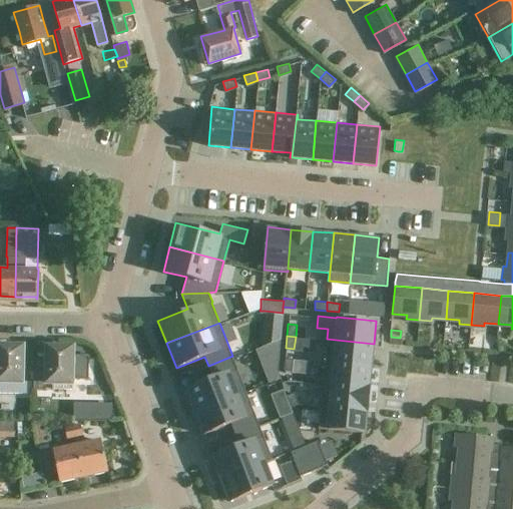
[(294,349),(294,350),(315,352),(316,339),(296,337),(294,349)]
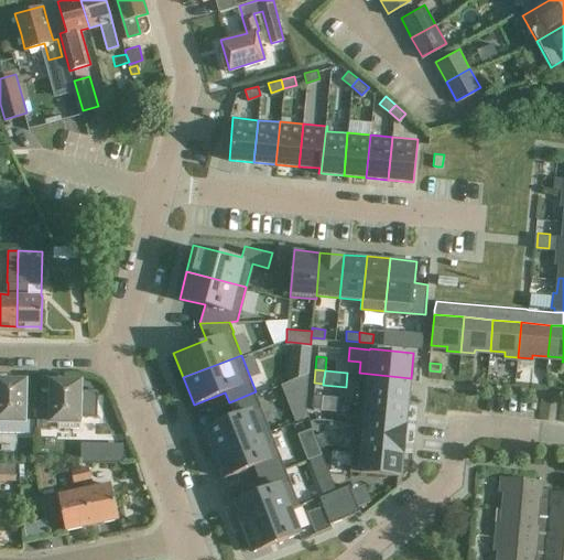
[(359,373),(357,397),(409,402),(411,378),(359,373)]
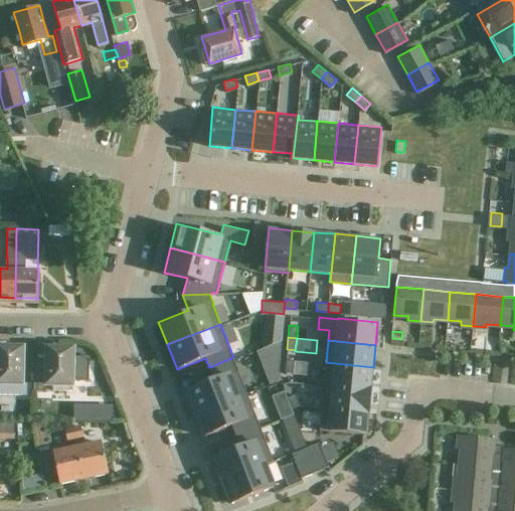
[(0,392),(11,393),(26,393),(26,382),(22,382),(22,366),(22,346),(0,345),(0,392)]
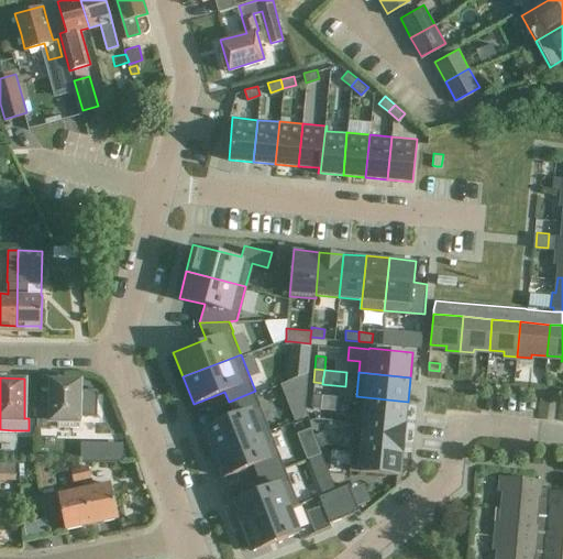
[(37,414),(36,426),(51,426),(51,419),(57,419),(57,425),(79,425),(79,416),(79,415),(97,415),(98,402),(98,388),(79,388),(79,380),(51,380),(51,393),(37,392),(37,414)]
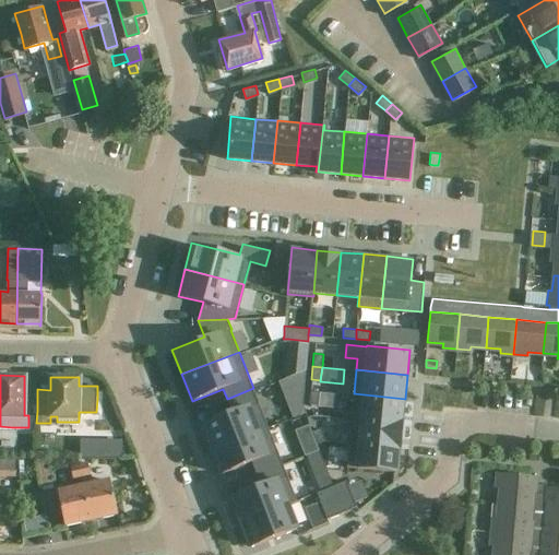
[(232,411),(201,423),(211,448),(268,426),(253,388),(227,399),(232,411)]
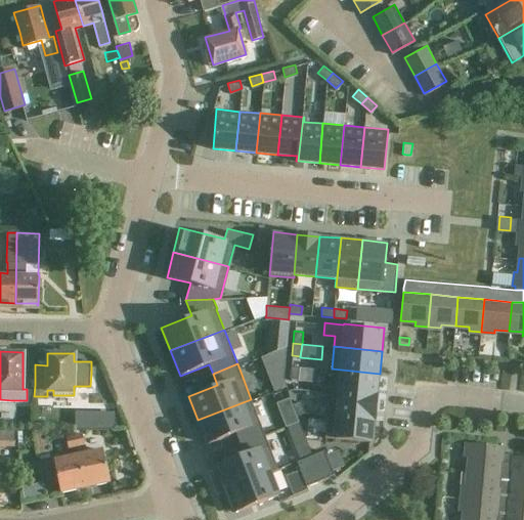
[(291,364),(290,378),(292,378),(298,378),(299,366),(299,365),(292,364),(291,364)]
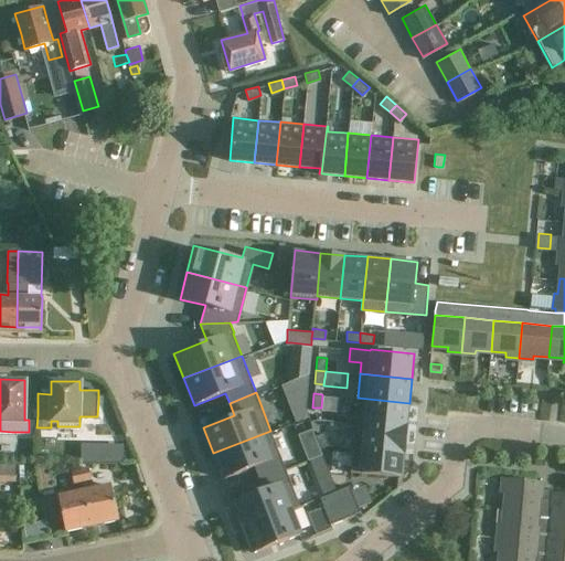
[(358,398),(354,422),(407,426),(409,403),(358,398)]
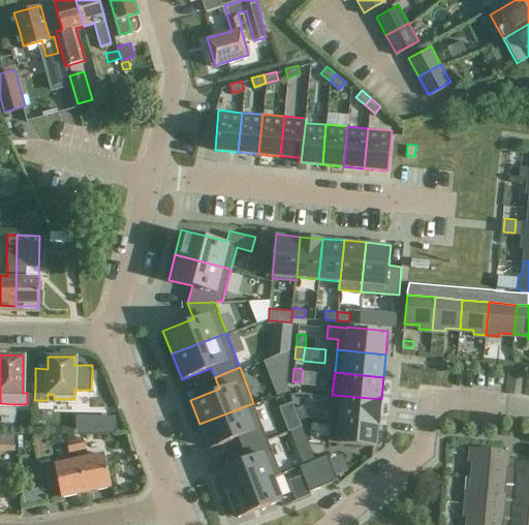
[(332,395),(330,415),(379,421),(381,399),(332,395)]
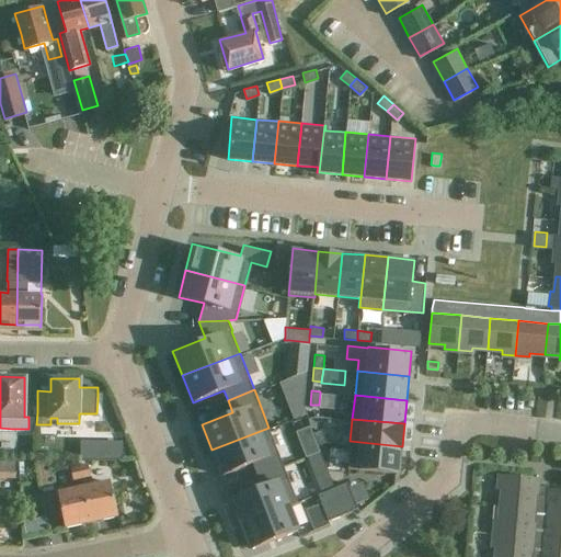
[(268,428),(212,450),(221,476),(253,464),(256,475),(283,464),(268,428)]
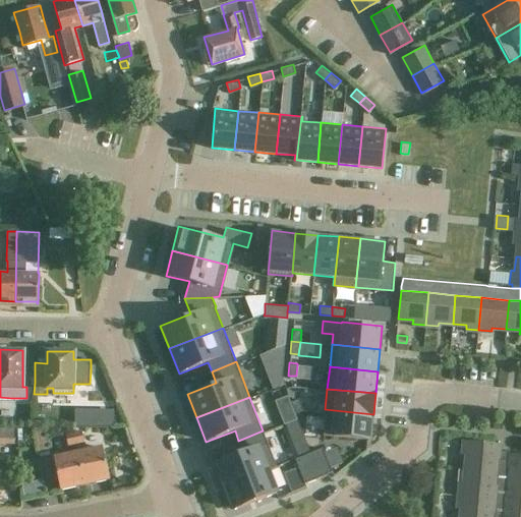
[(299,397),(291,400),(295,411),(303,408),(299,397)]
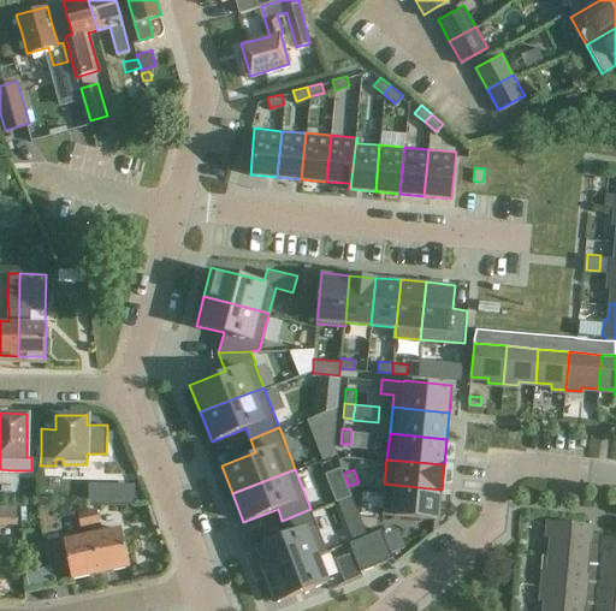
[(140,484),(126,488),(131,500),(143,497),(140,484)]
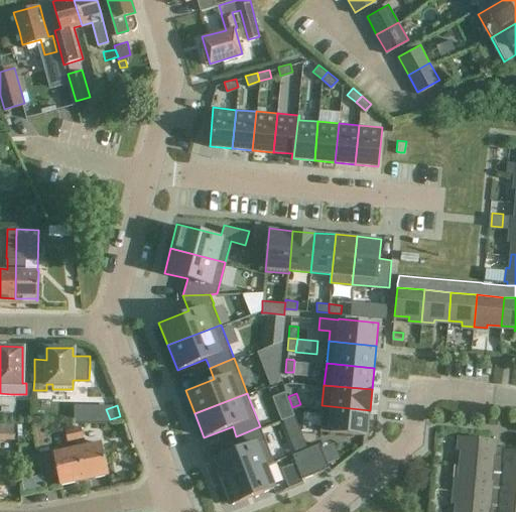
[(321,405),(319,429),(328,430),(328,431),(367,435),(370,410),(321,405)]
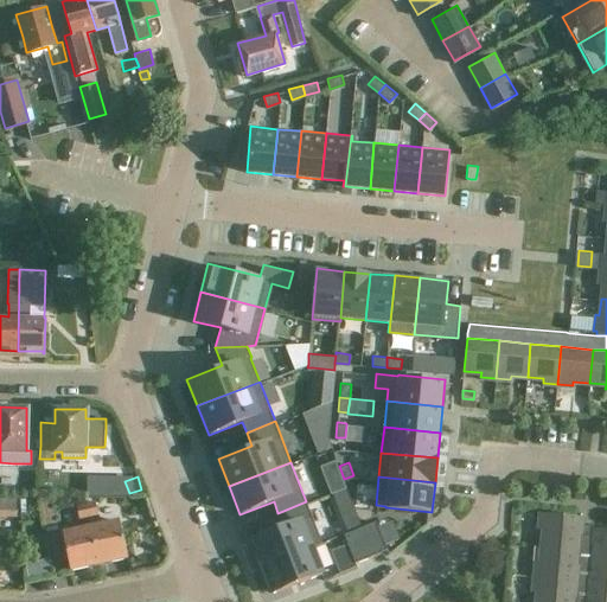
[(346,485),(332,490),(337,501),(351,495),(346,485)]
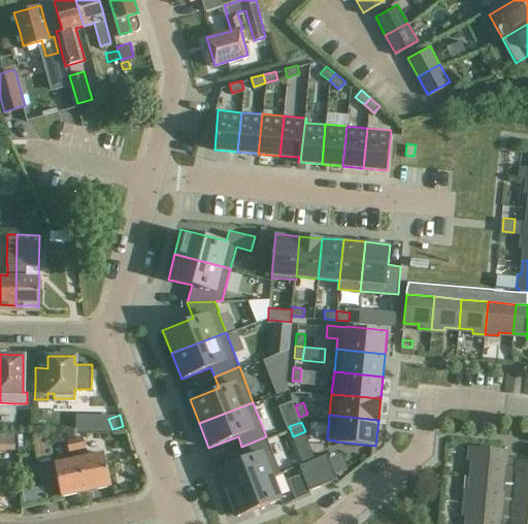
[(0,428),(0,448),(14,449),(15,429),(3,429),(0,428)]
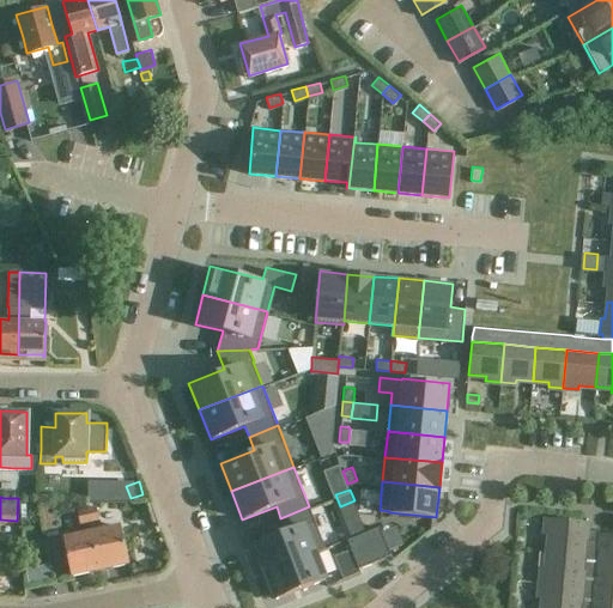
[(53,503),(40,505),(46,532),(59,529),(53,503)]
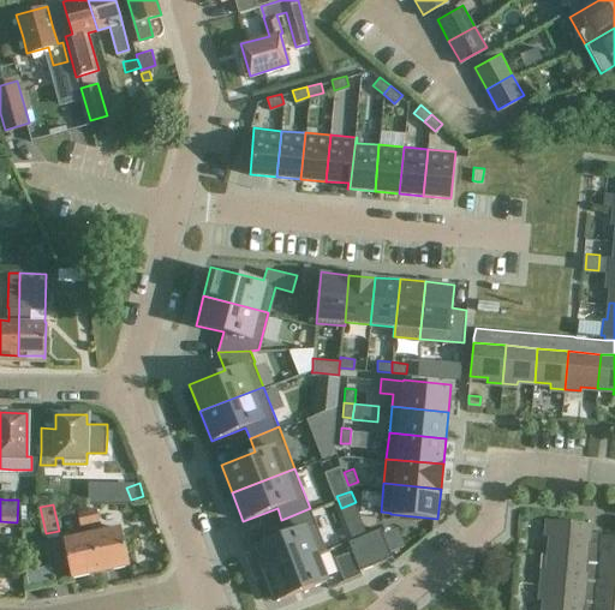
[(96,506),(87,508),(90,522),(93,532),(100,569),(130,563),(121,526),(102,530),(100,521),(96,506)]
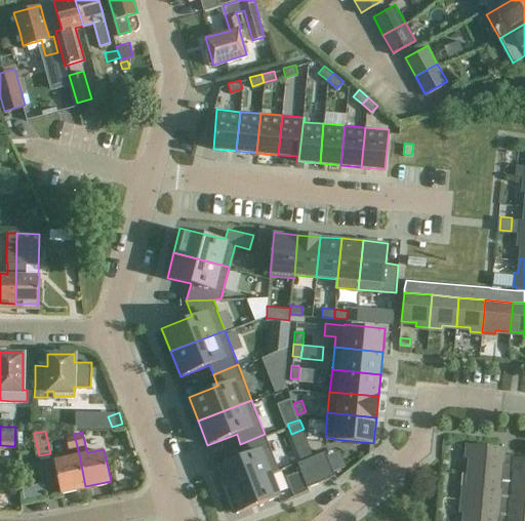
[(77,446),(74,434),(67,436),(69,448),(77,446)]
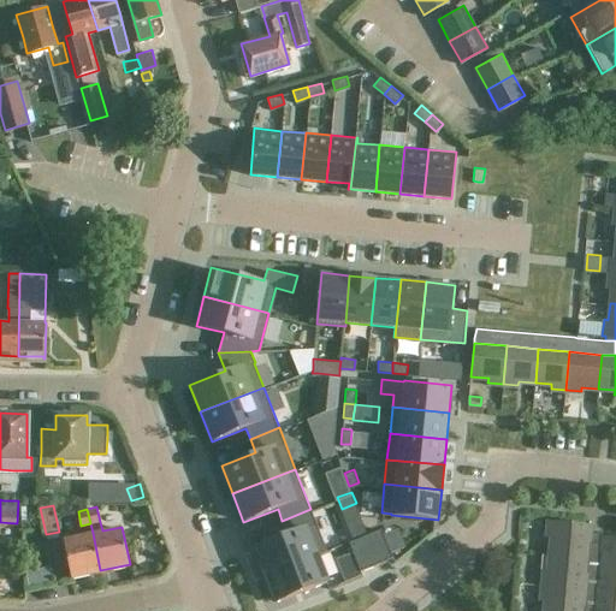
[(286,533),(253,546),(264,574),(319,553),(326,550),(311,509),(282,521),(286,533)]
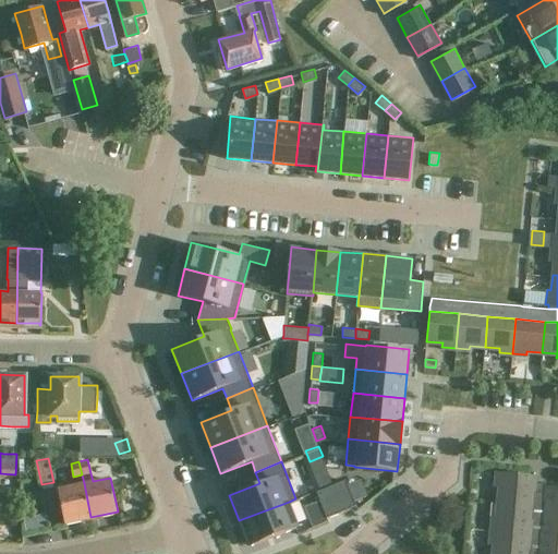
[(534,503),(535,484),(536,474),(496,470),(495,485),(498,485),(497,500),(534,503)]
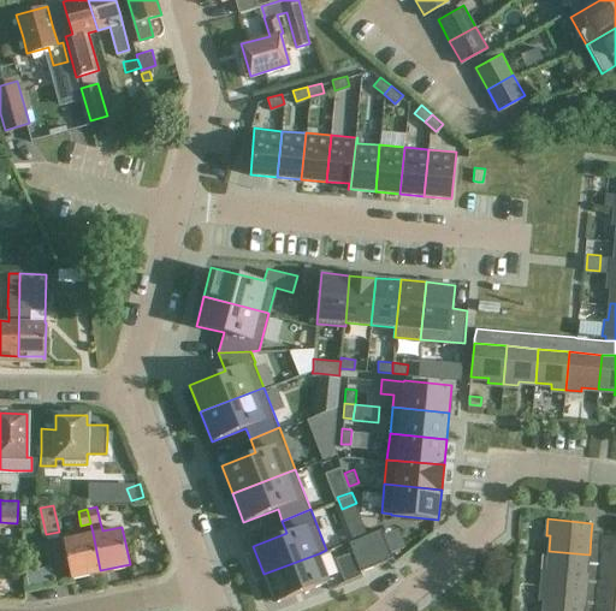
[(381,528),(349,540),(360,569),(392,557),(381,528)]
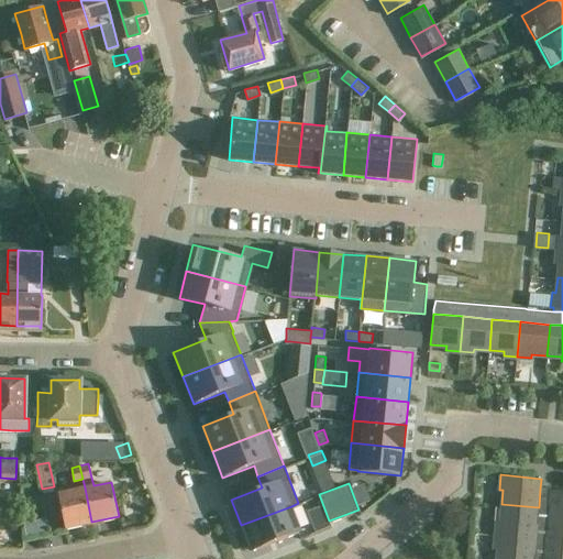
[(85,488),(58,493),(65,528),(91,522),(85,488)]
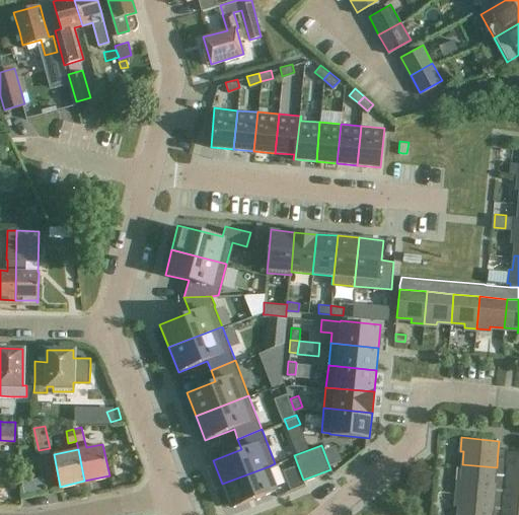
[(500,514),(502,505),(504,477),(507,450),(498,450),(497,467),(494,495),(492,514),(500,514)]
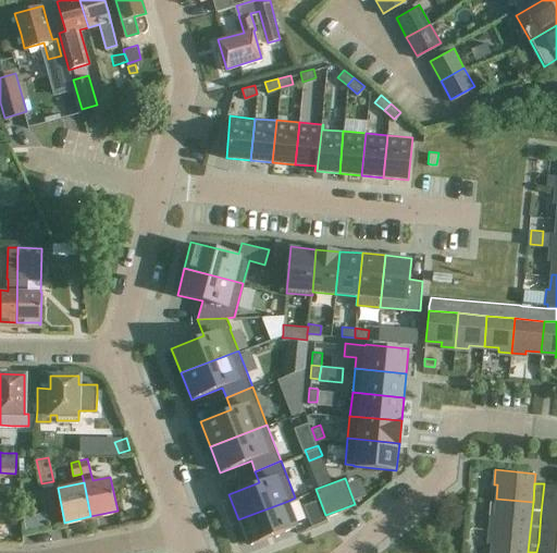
[(541,513),(556,514),(556,484),(544,483),(541,513)]
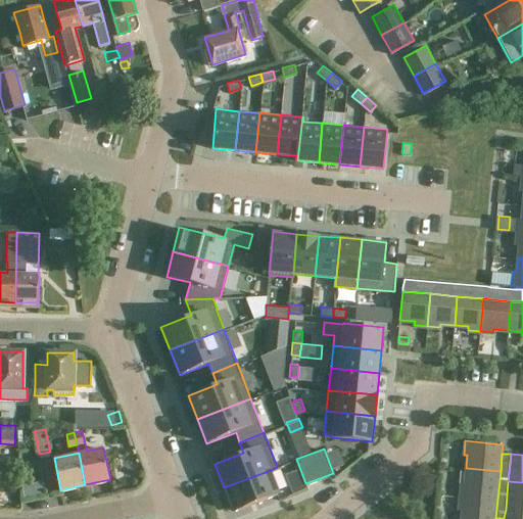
[(461,482),(460,496),(497,499),(501,471),(466,468),(465,483),(461,482)]
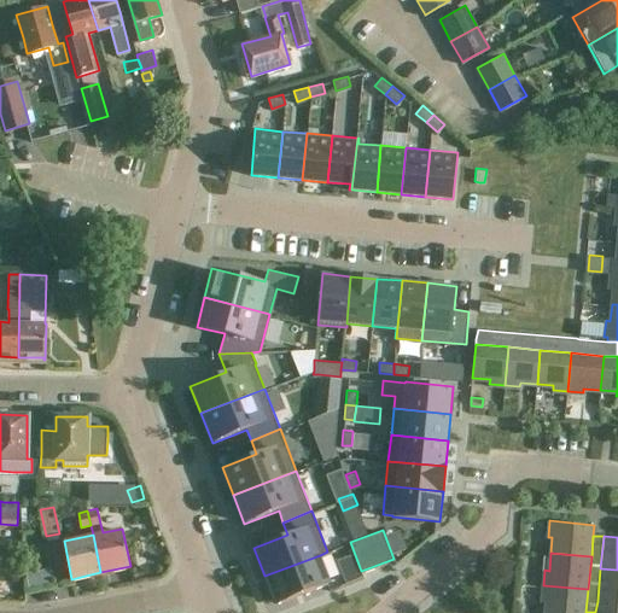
[(320,555),(264,576),(275,605),(331,583),(320,555)]
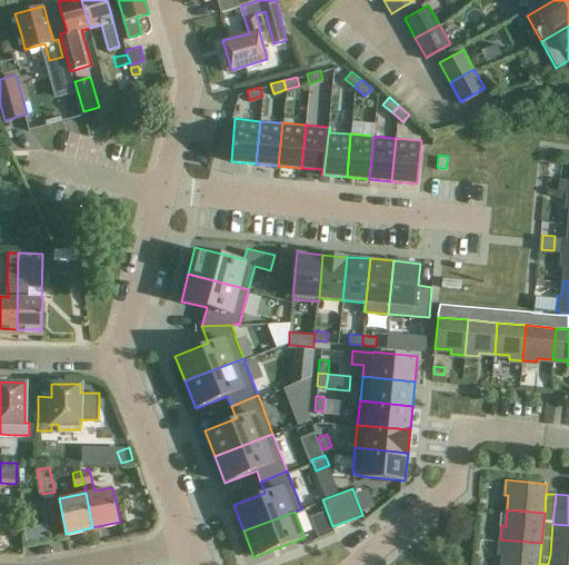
[(46,522),(23,527),(27,541),(49,536),(46,522)]
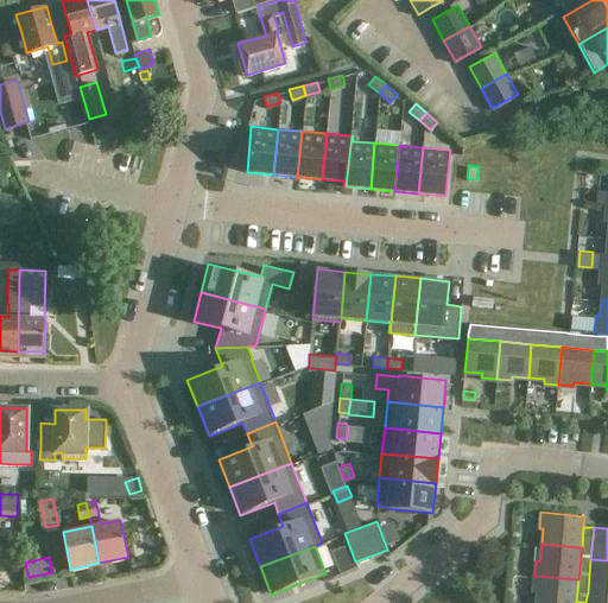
[(588,591),(607,592),(607,560),(590,559),(588,591)]
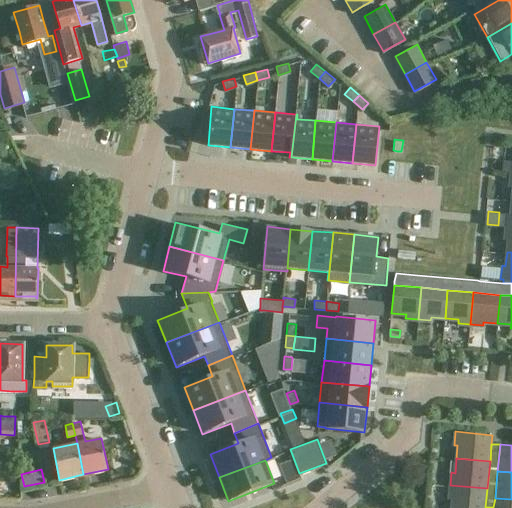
[(0,479),(0,493),(5,493),(8,489),(8,483),(3,480),(0,479)]
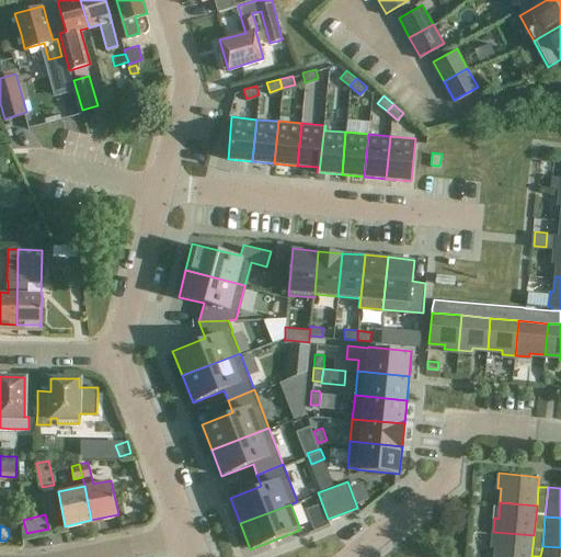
[(531,556),(534,535),(493,532),(492,545),(495,546),(494,556),(531,556)]
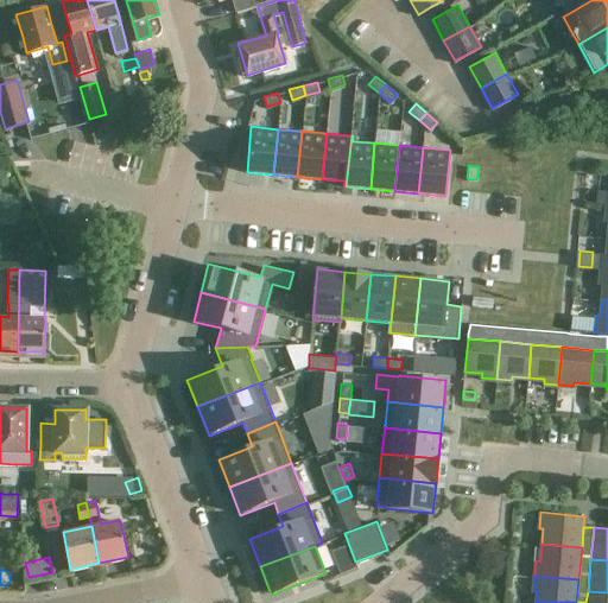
[(586,602),(607,602),(607,592),(588,591),(586,602)]
